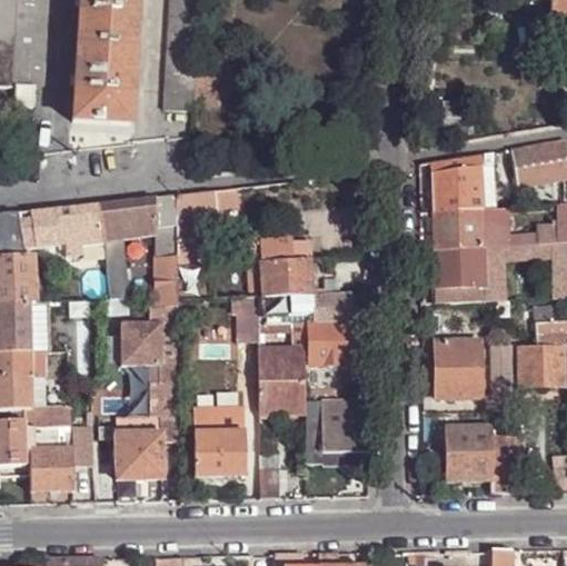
[(0,0),(0,85),(16,86),(17,83),(20,0),(0,0)]
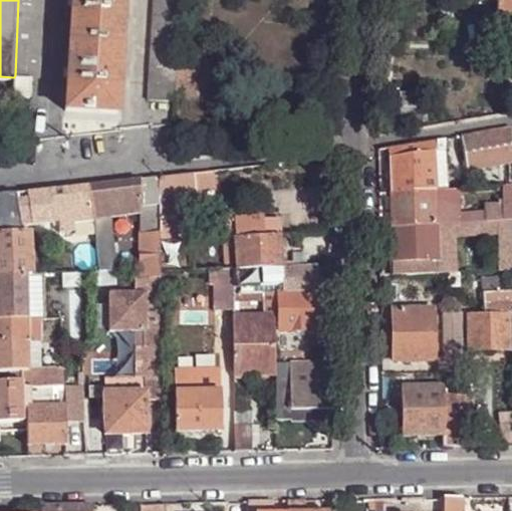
[(18,0),(15,75),(41,76),(43,0),(18,0)]
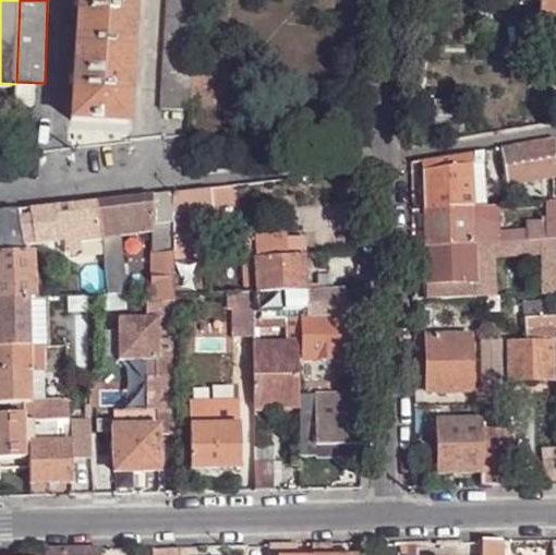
[(133,44),(135,0),(81,0),(79,40),(133,44)]
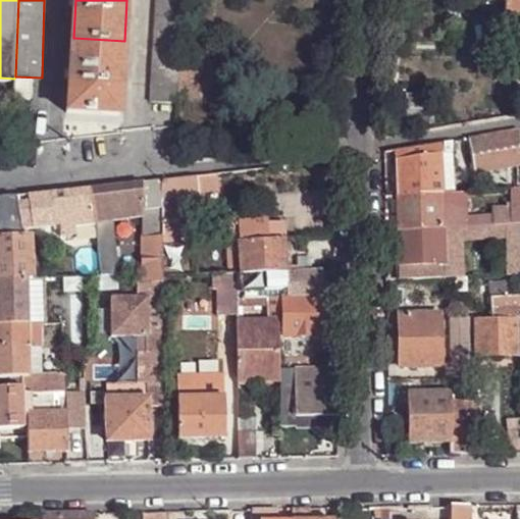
[(184,30),(184,0),(158,0),(155,68),(180,70),(184,30)]
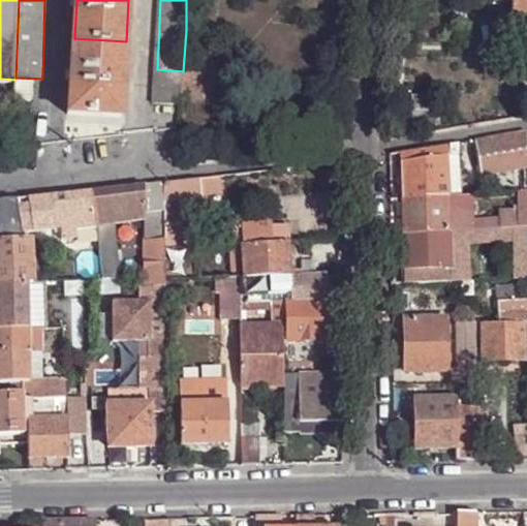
[(513,0),(512,18),(521,18),(526,18),(526,0),(513,0)]
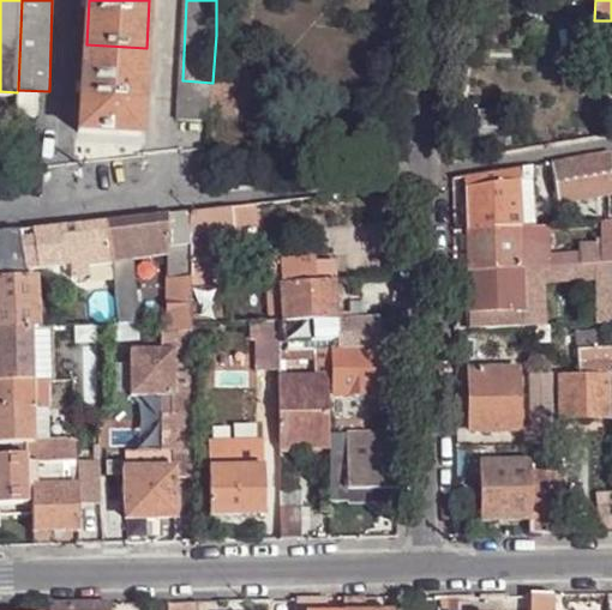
[(543,11),(526,10),(525,28),(543,29),(543,11)]
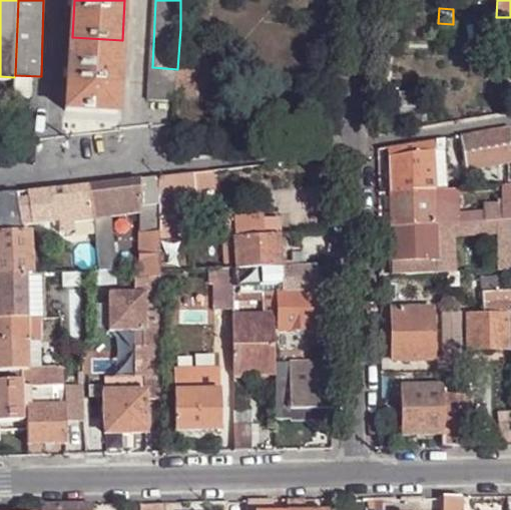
[(118,112),(122,40),(72,37),(68,109),(118,112)]
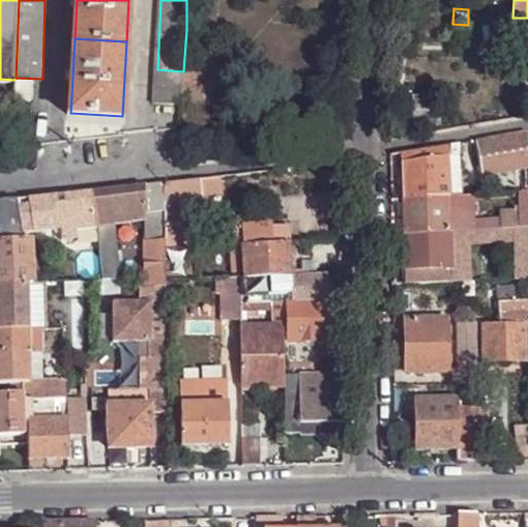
[(184,57),(183,91),(216,92),(217,58),(184,57)]
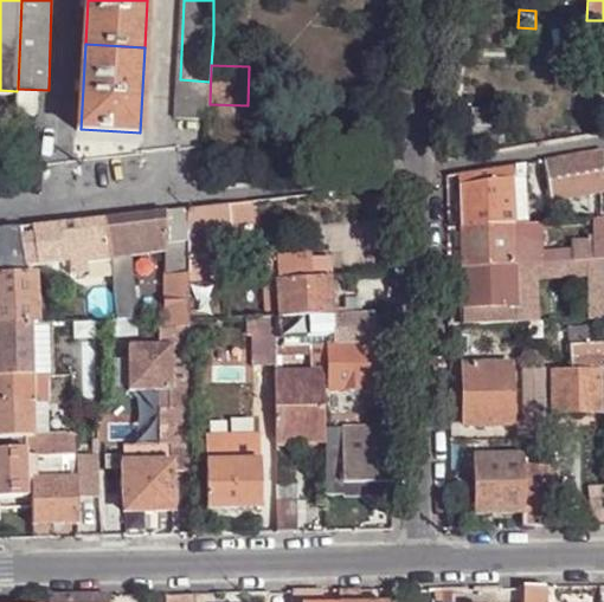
[(207,117),(210,82),(180,79),(178,116),(207,117)]
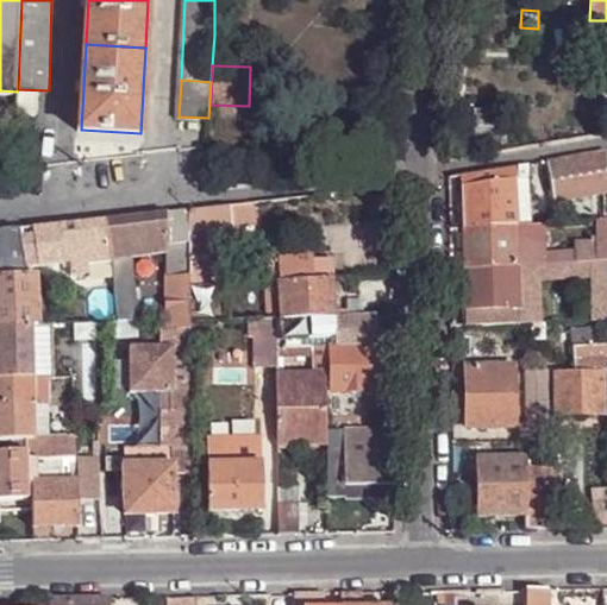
[(38,93),(19,92),(18,113),(37,114),(38,93)]
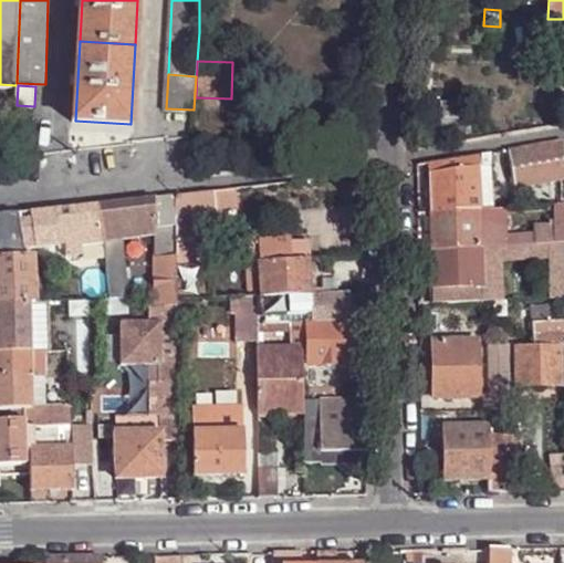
[(563,139),(509,148),(513,187),(563,178),(563,139)]
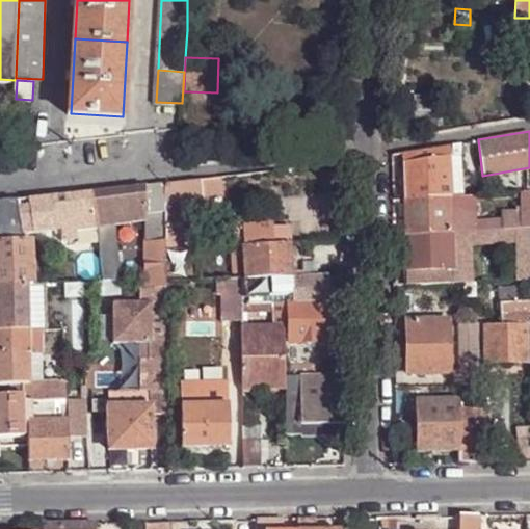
[(449,154),(461,153),(460,142),(449,143),(403,150),(404,160),(449,154)]
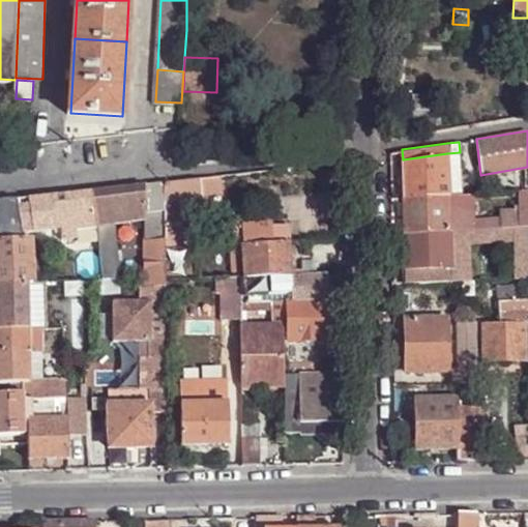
[(403,159),(403,197),(448,195),(447,153),(403,159)]
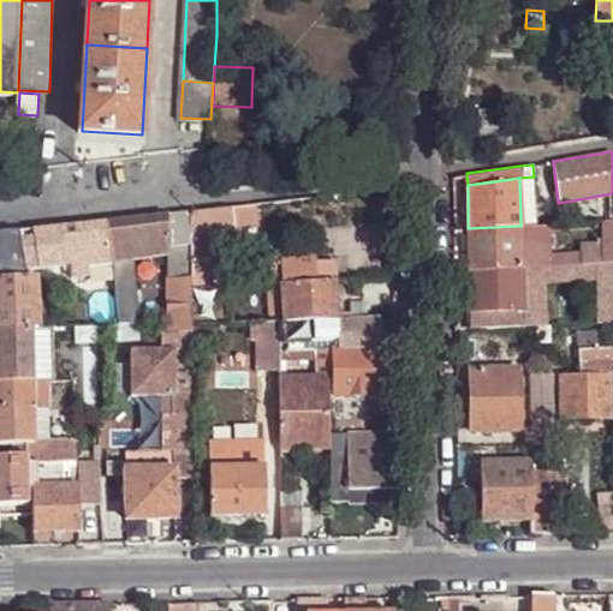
[(254,202),(190,209),(190,233),(191,262),(215,258),(212,238),(212,231),(238,227),(256,226),(254,202)]
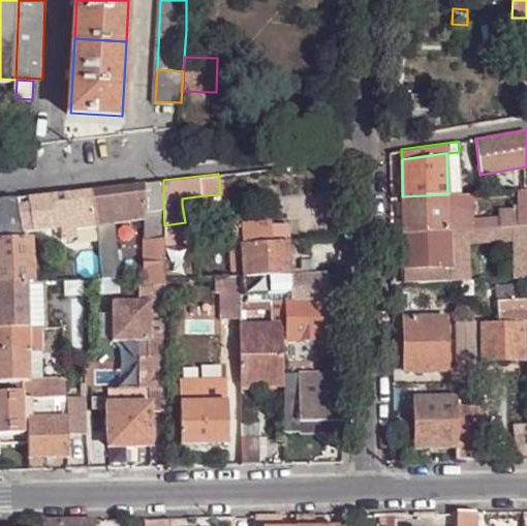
[(165,284),(164,280),(164,274),(164,247),(164,237),(163,226),(164,225),(163,211),(163,200),(163,180),(91,188),(93,200),(97,224),(98,230),(99,245),(101,278),(119,277),(118,246),(116,228),(117,218),(124,216),(144,213),(144,223),(144,238),(143,250),(142,275),(142,277),(143,285),(165,284)]
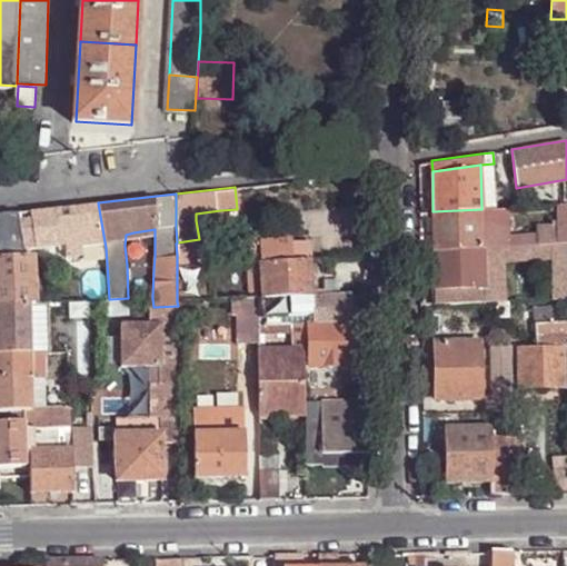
[(83,246),(105,241),(100,216),(98,202),(18,212),(23,250),(67,244),(68,257),(85,254),(83,246)]
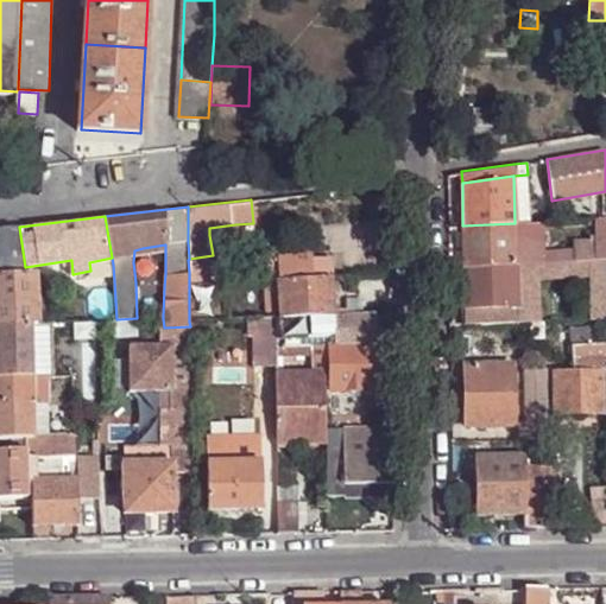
[(597,259),(605,258),(605,217),(595,218),(597,236),(597,259)]
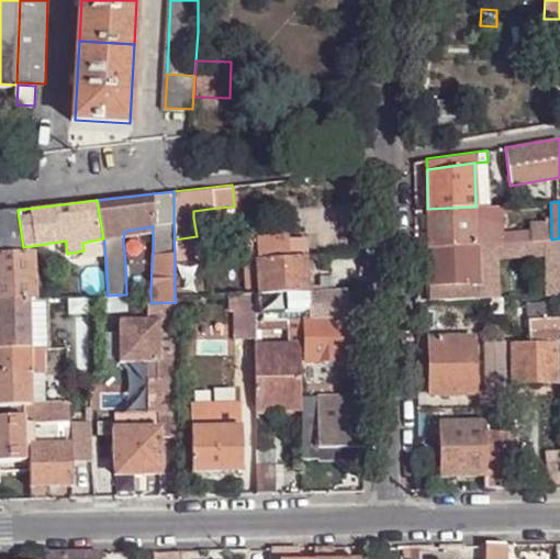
[(476,207),(478,245),(488,244),(530,241),(529,231),(504,233),(503,205),(495,205),(490,205),(476,207)]
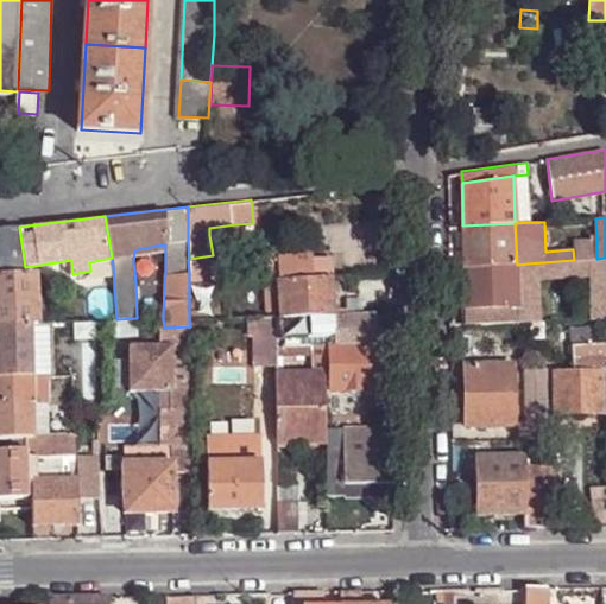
[(462,226),(464,267),(517,265),(515,223),(462,226)]
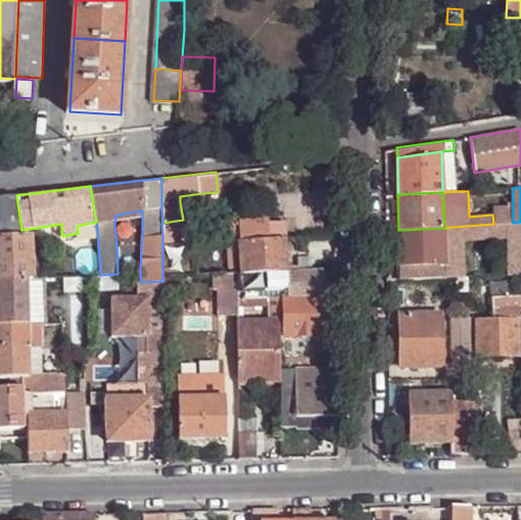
[(203,199),(202,193),(180,196),(180,202),(203,199)]
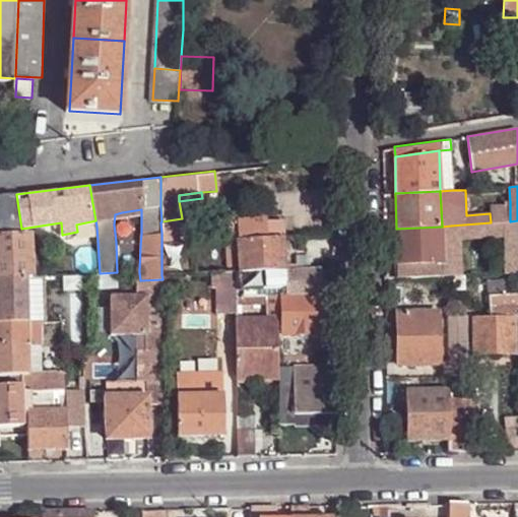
[(0,235),(22,234),(21,229),(16,194),(0,195),(0,235)]
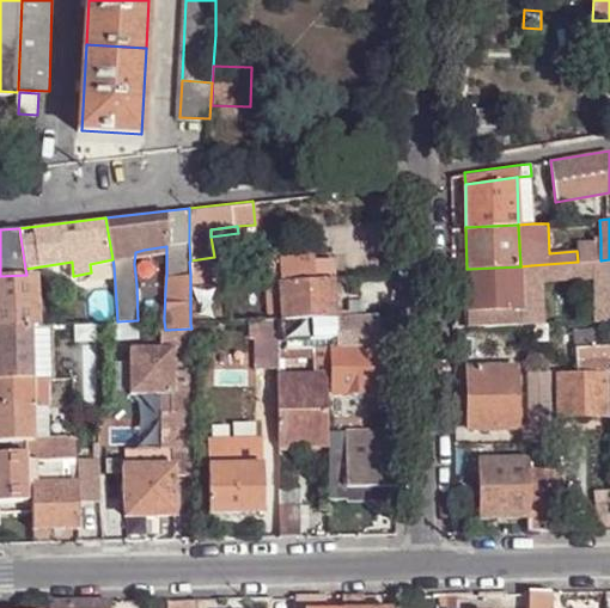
[(577,251),(578,262),(601,260),(601,238),(575,239),(577,251)]
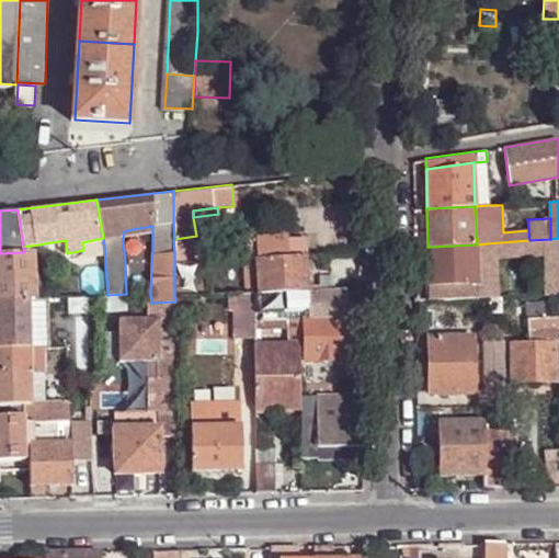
[(248,258),(258,259),(258,237),(257,231),(241,231),(242,259),(248,258)]
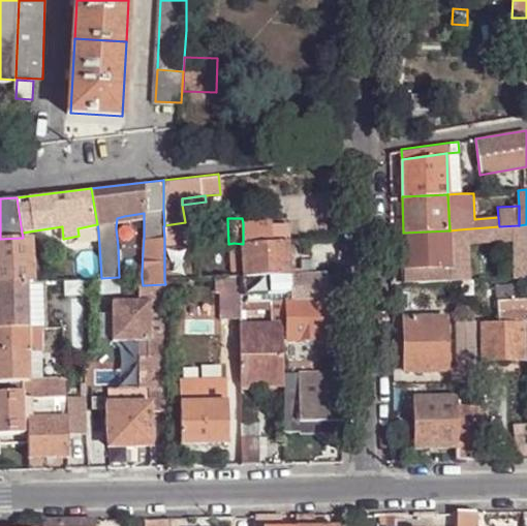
[(178,246),(187,246),(185,222),(164,225),(163,226),(164,237),(164,247),(178,246)]
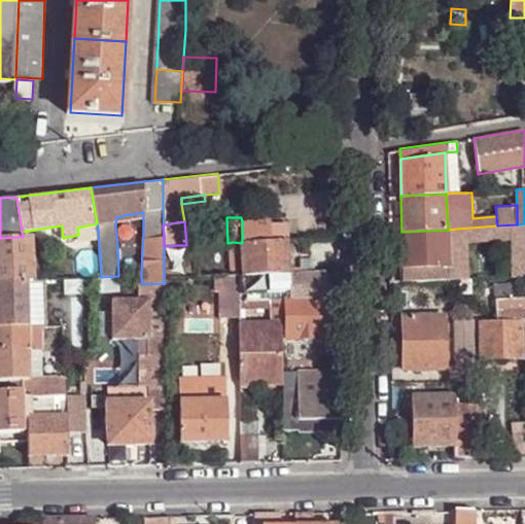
[(242,243),(272,241),(272,223),(271,221),(242,222),(242,243)]
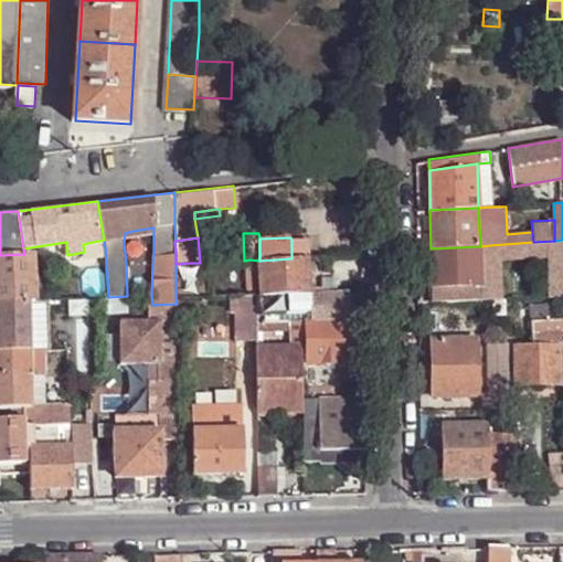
[(291,258),(308,257),(309,240),(291,240),(291,258)]
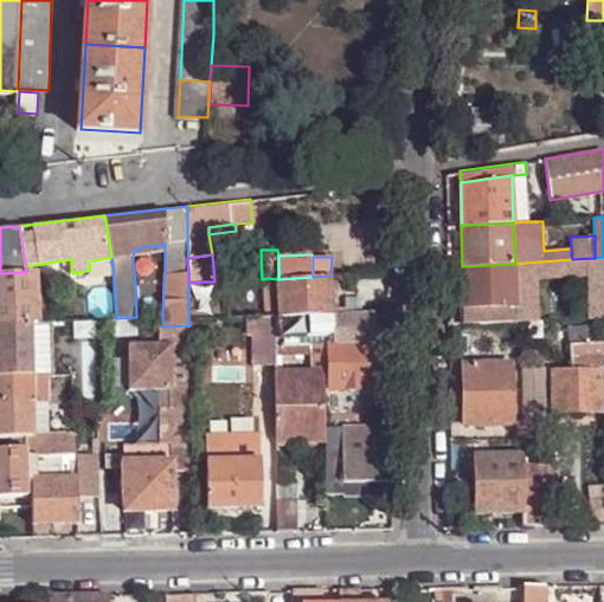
[(596,271),(603,270),(603,257),(595,258),(572,259),(572,269),(572,272),(596,271)]
